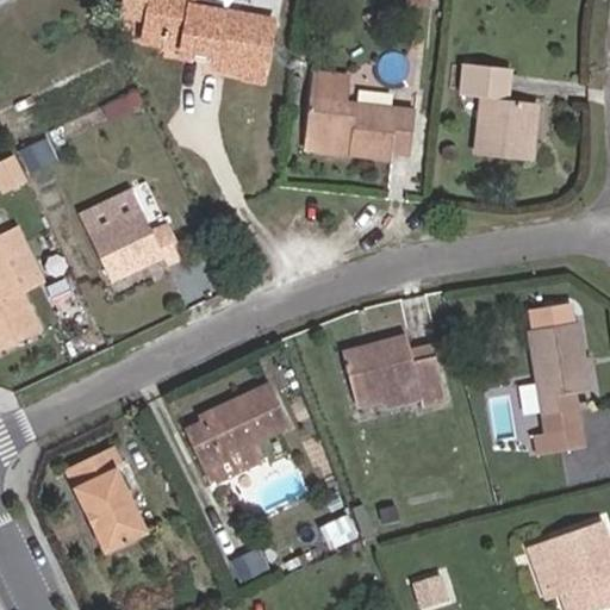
[(242,68),(265,72),(273,22),(195,8),(195,0),(120,0),(119,12),(144,16),(142,33),(159,36),(157,45),(184,50),(182,57),(242,68)]
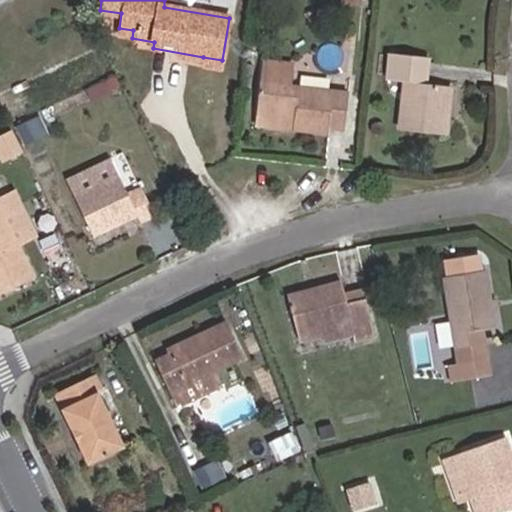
[(117,35),(132,38),(133,30),(119,28),(117,35)]
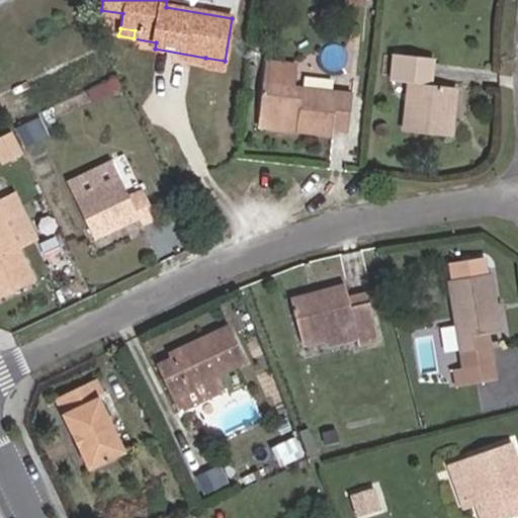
[(409,83),(429,85),(433,59),(395,55),(392,81),(409,83)]
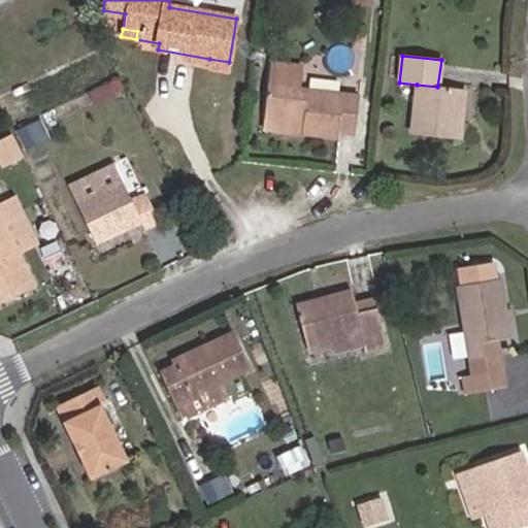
[(207,69),(227,72),(229,62),(209,59),(207,69)]
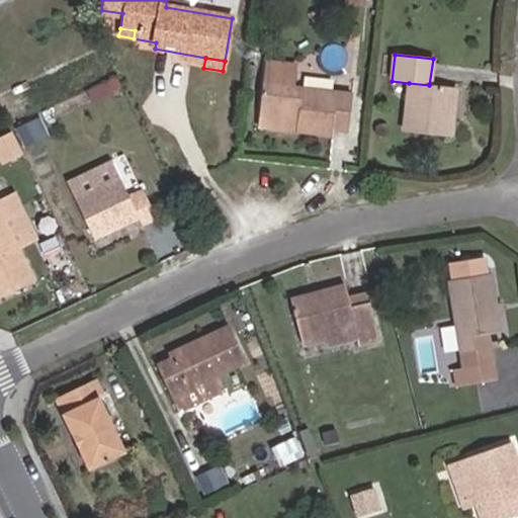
[(332,128),(348,131),(352,95),(294,89),(297,67),(263,64),(257,126),(332,135),(332,128)]
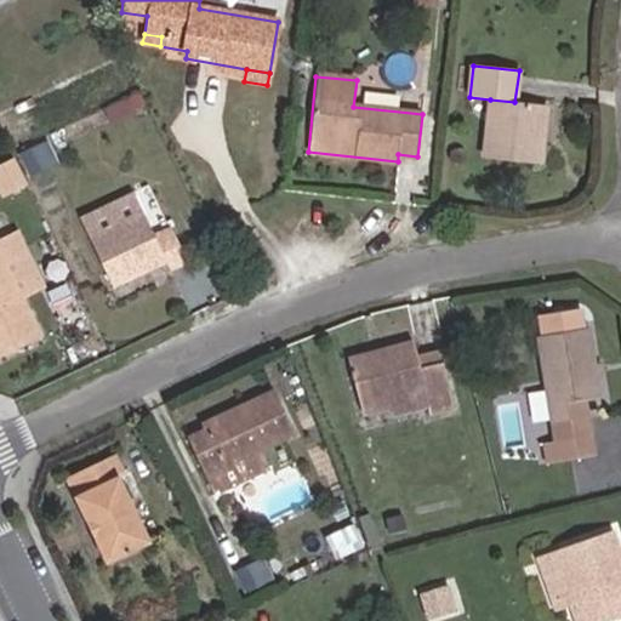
[(422,103),(423,91),(366,86),(365,98),(422,103)]
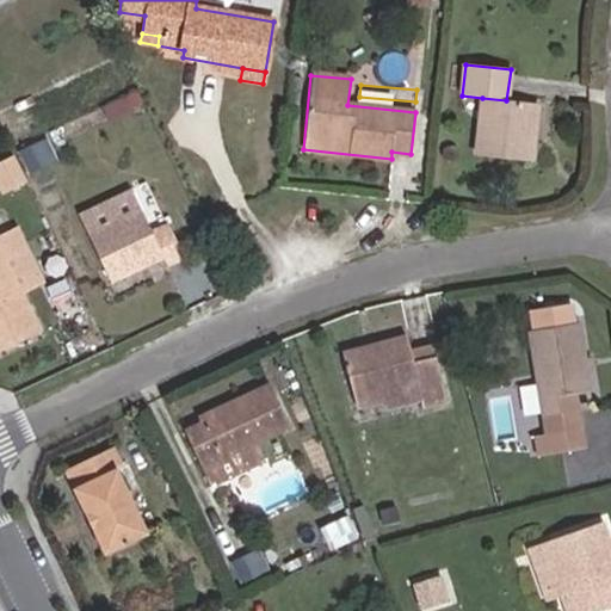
[(476,155),(532,161),(538,104),(506,100),(482,98),(476,155)]
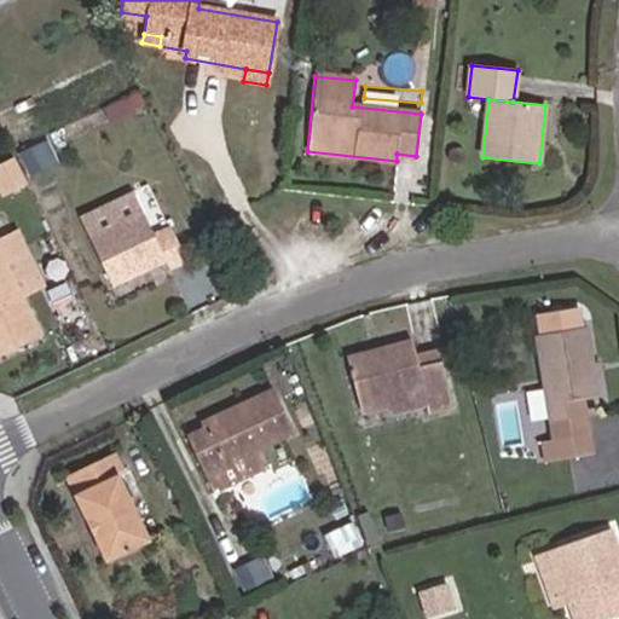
[(155,184),(140,187),(150,226),(165,223),(155,184)]
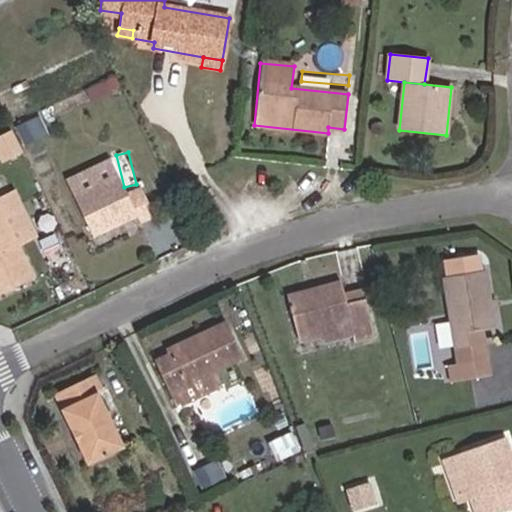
[(74,198),(93,237),(137,215),(141,223),(154,216),(141,188),(127,195),(111,160),(68,180),(76,197),(74,198)]
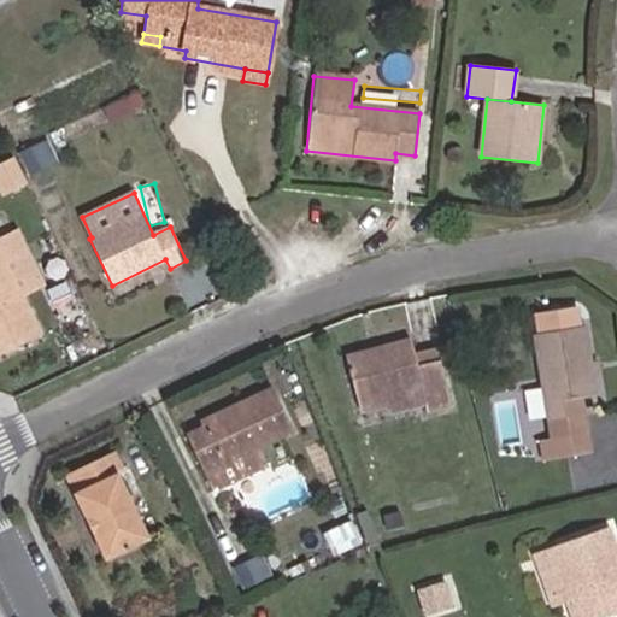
[(1,259),(19,297),(40,286),(22,250),(1,259)]
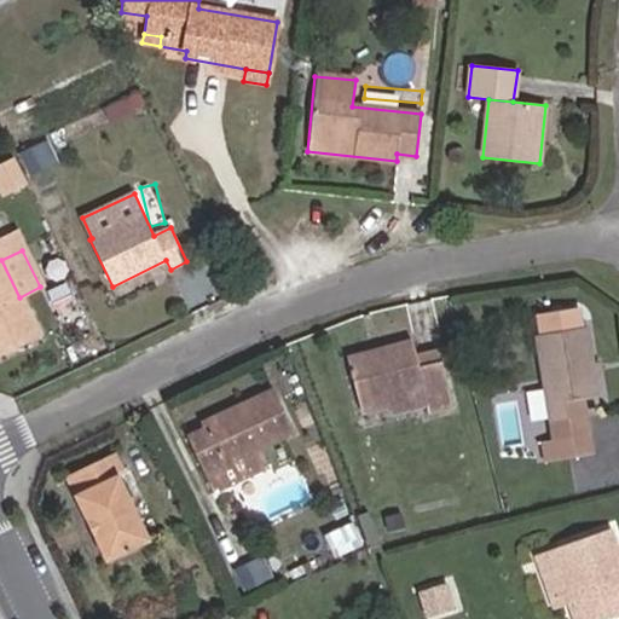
[(0,357),(39,337),(19,298),(1,260),(0,256),(0,357)]
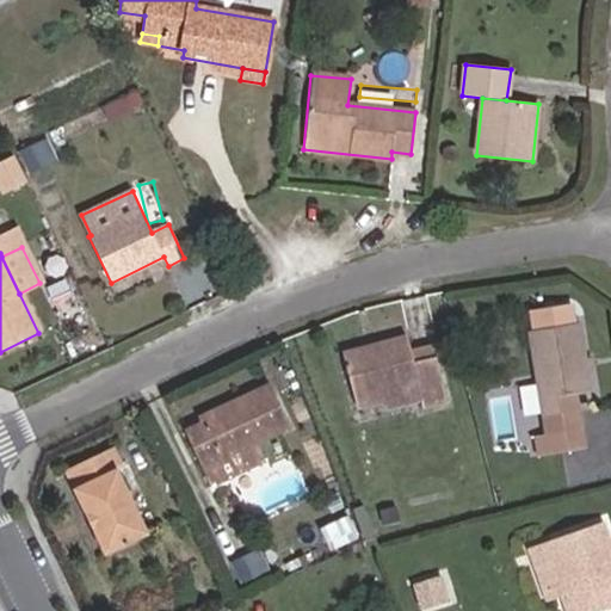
[(574,393),(590,390),(578,322),(531,331),(547,417),(578,412),(574,393)]
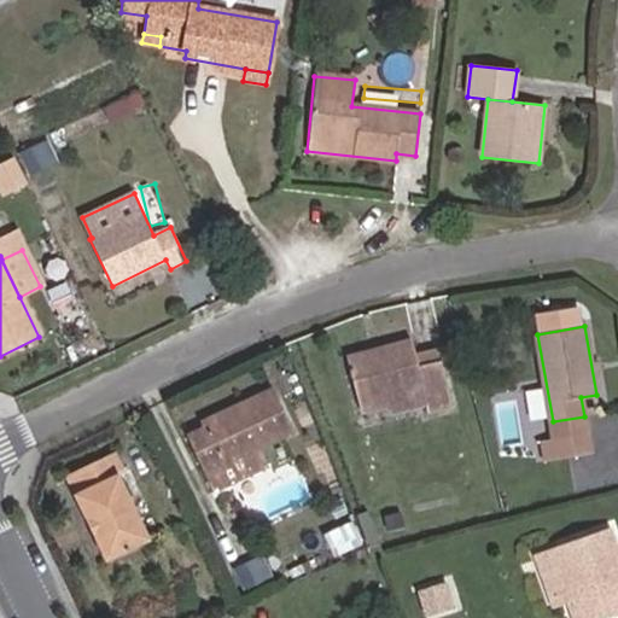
[(441,360),(418,366),(415,356),(412,342),(347,359),(357,402),(421,385),(426,402),(427,410),(453,404),(441,360)]
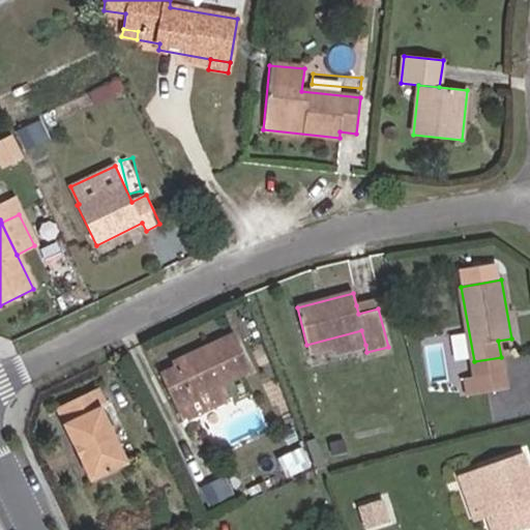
[(358,314),(378,308),(376,300),(356,305),(358,314)]
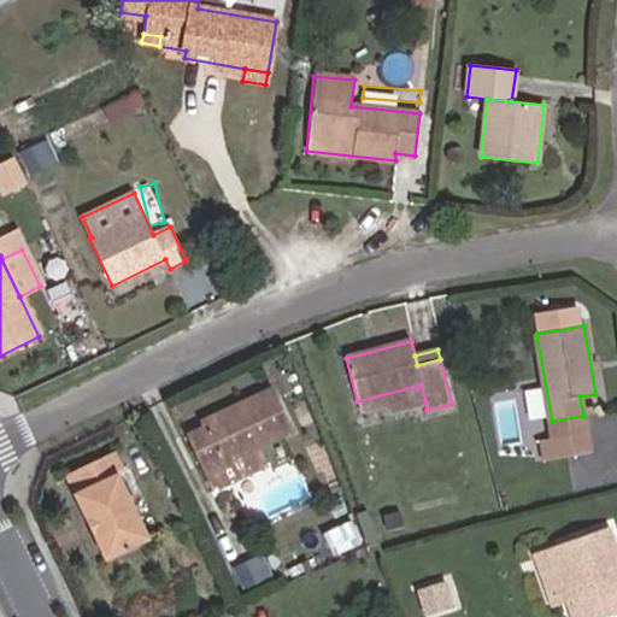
[(387,403),(389,411),(425,401),(421,385),(357,401),(360,411),(387,403)]
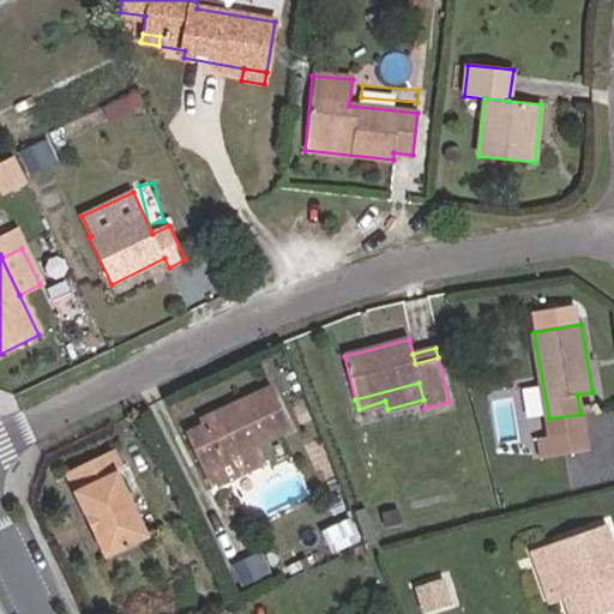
[(292,429),(271,387),(199,421),(202,427),(187,433),(212,487),(266,461),(258,444),(292,429)]
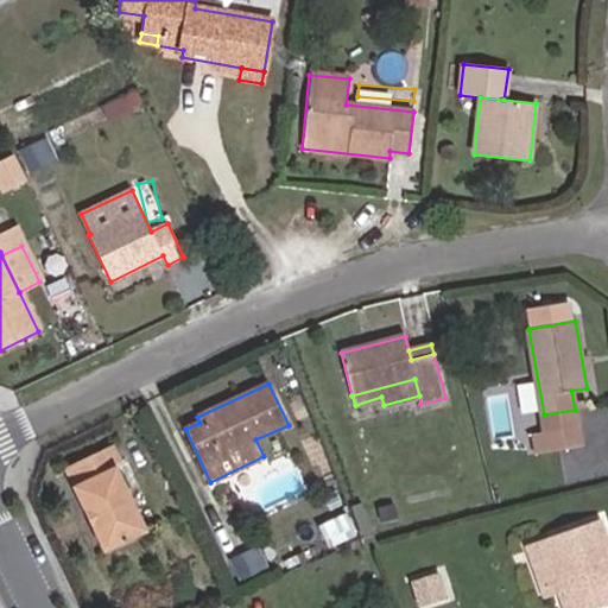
[(577,426),(575,410),(544,415),(546,432),(577,426)]
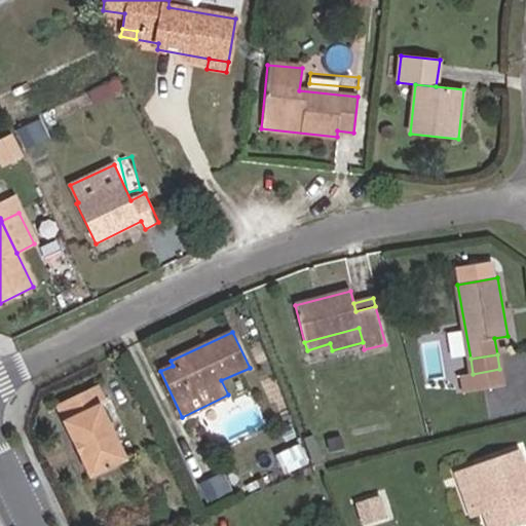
[(503,386),(499,369),(473,374),(477,391),(503,386)]
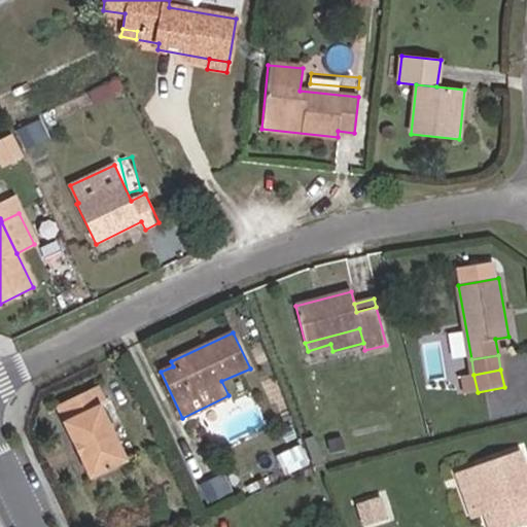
[(478,392),(473,375),(462,377),(465,394),(478,392)]
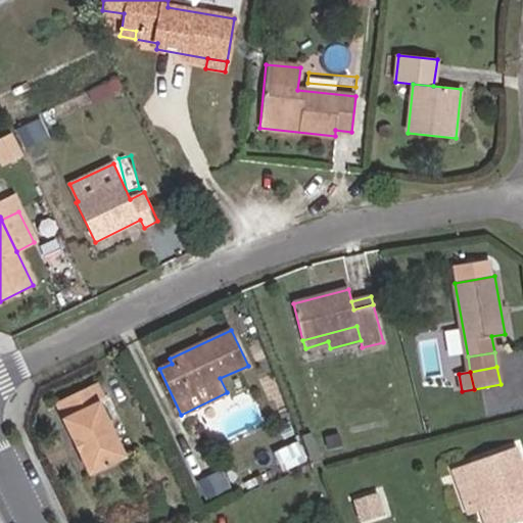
[(91,473),(128,456),(100,401),(105,399),(97,382),(55,402),(91,473)]
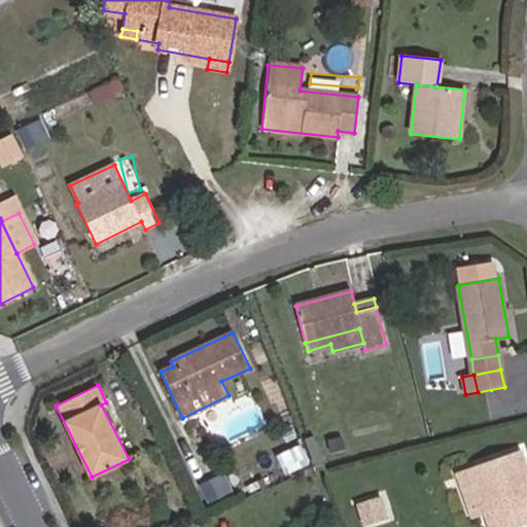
[(342,449),(339,436),(327,440),(330,452),(342,449)]
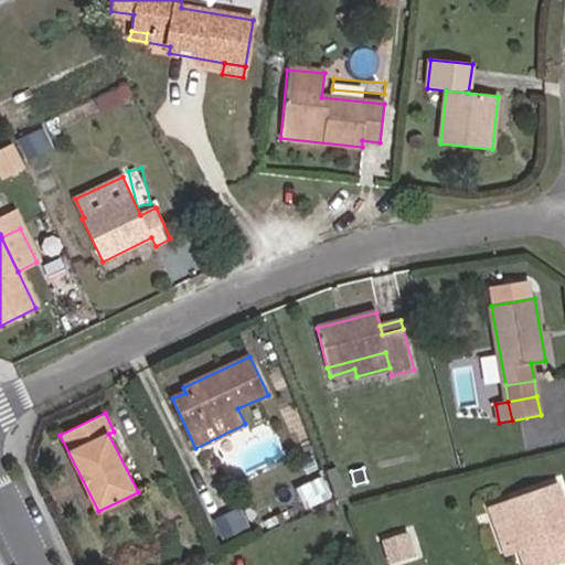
[(305,509),(330,498),(321,478),(296,490),(305,509)]
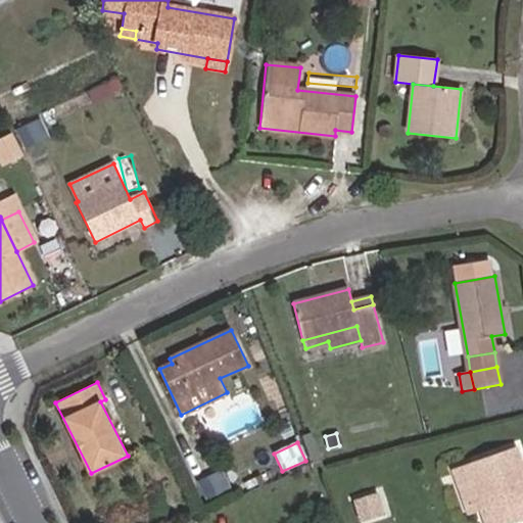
[(486,522),(510,522),(522,518),(522,471),(515,448),(471,463),(487,509),(482,511),(486,522)]
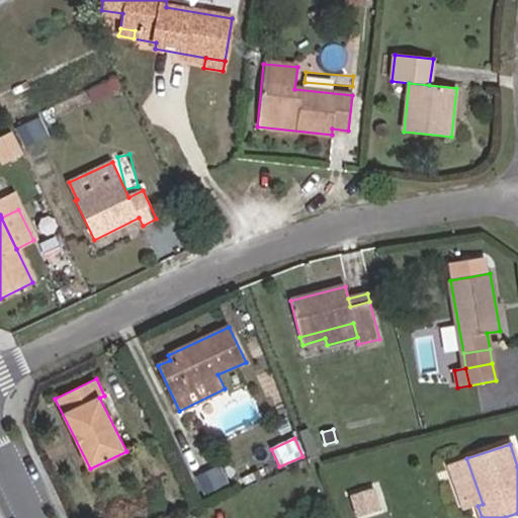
[(478,506),(483,504),(466,458),(446,465),(462,511),(478,506)]
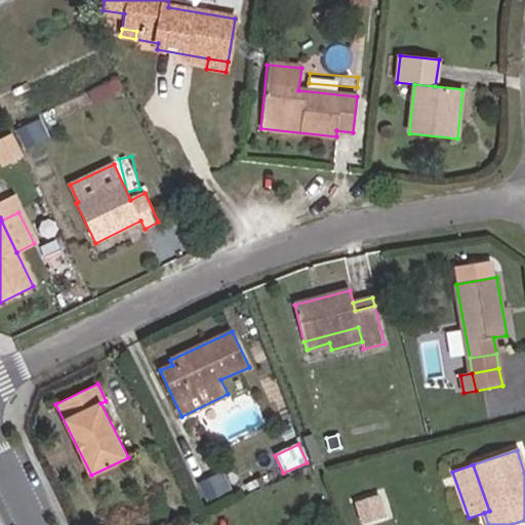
[(367,524),(385,519),(377,500),(376,498),(354,507),(360,524),(367,524)]
